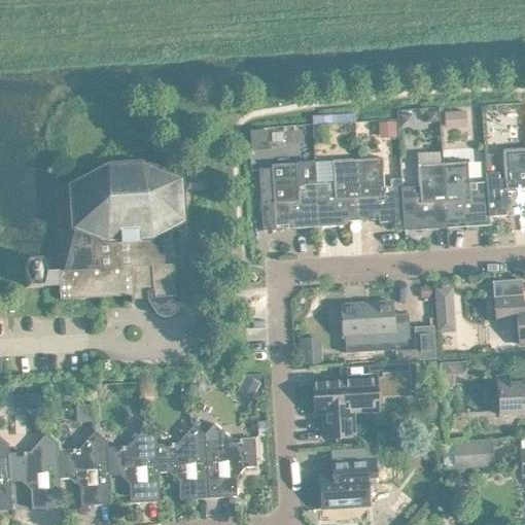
[(466,109),(444,110),(445,119),(445,128),(467,127),(466,109)]
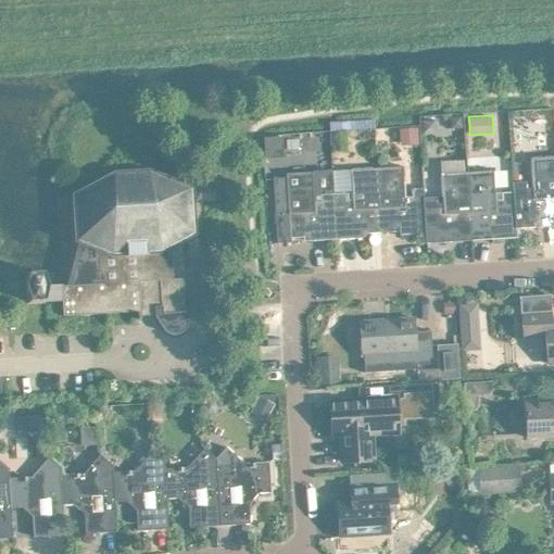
[(462,116),(450,116),(450,127),(462,127),(462,116)]
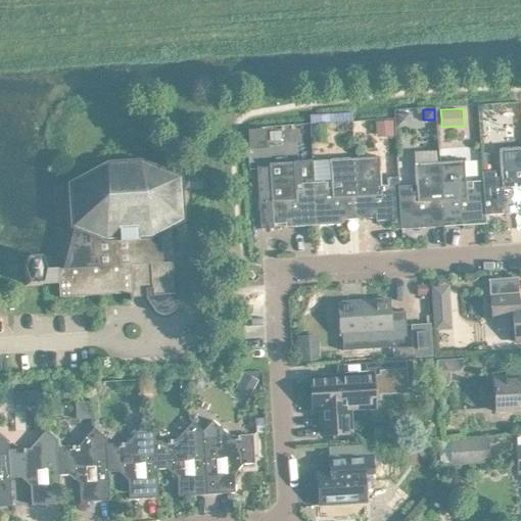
[(410,112),(396,112),(397,126),(410,125),(410,112)]
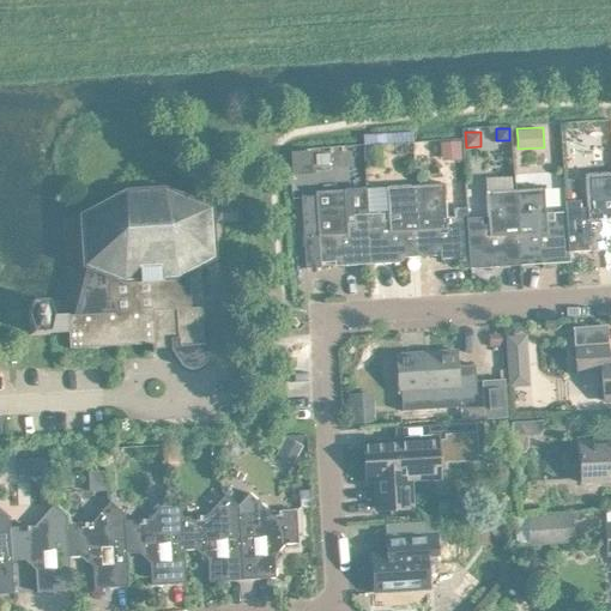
[(460,139),(441,140),(441,158),(461,158),(460,139)]
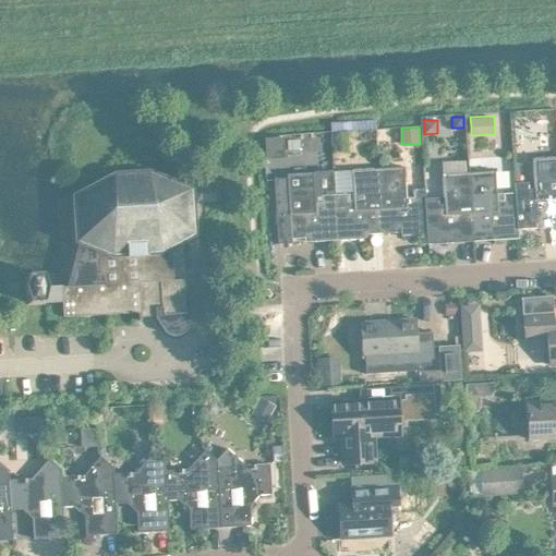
[(343,131),(331,131),(331,145),(335,145),(335,150),(345,149),(343,131)]
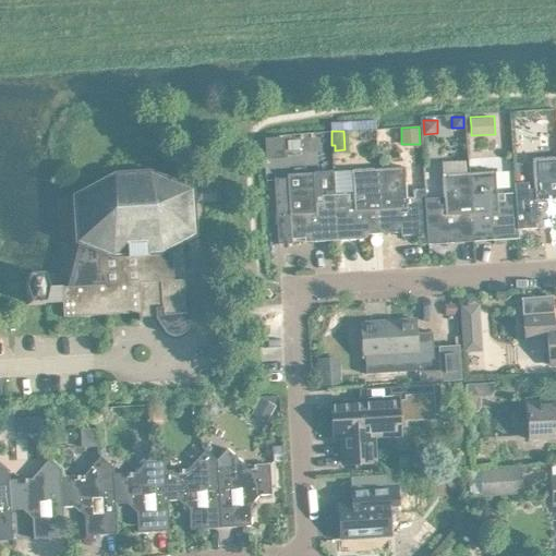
[(267,157),(283,156),(282,136),(266,137),(267,157)]
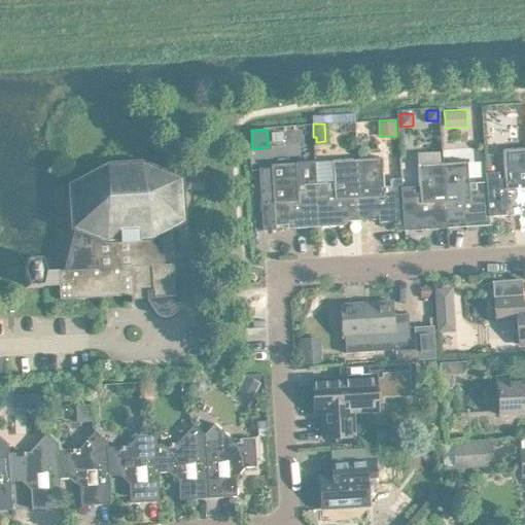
[(519,209),(524,208),(524,147),(503,149),(505,177),(499,178),(498,171),(486,172),(486,180),(487,180),(488,215),(489,215),(514,213),(514,206),(519,206),(519,209)]
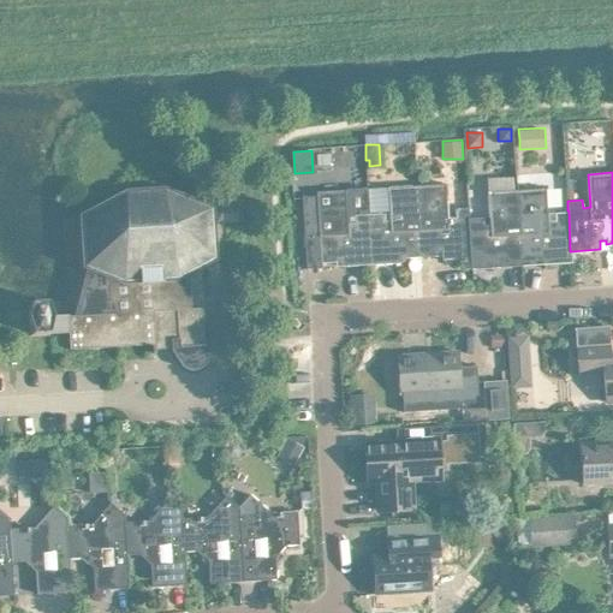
[(441,259),(470,257),(471,257),(469,216),(470,216),(469,207),(454,207),(456,215),(448,215),(446,183),(417,184),(421,256),(435,255),(435,250),(441,250),(441,259)]
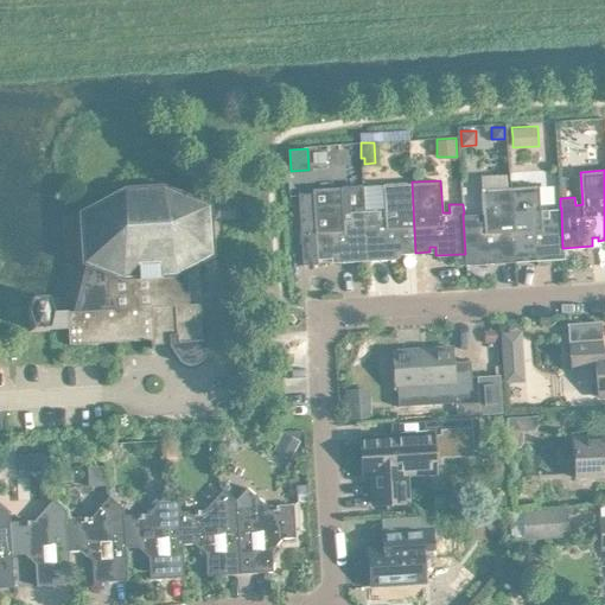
[(74,310),(50,311),(45,295),(27,297),(24,313),(29,330),(48,329),(48,326),(68,325),(69,343),(153,338),(153,329),(169,328),(169,342),(170,343),(180,358),(182,361),(184,362),(185,363),(189,363),(190,364),(192,363),(193,363),(196,363),(198,362),(201,361),(202,360),(203,358),(204,356),(204,355),(205,352),(205,351),(205,349),(204,339),(202,339),(199,301),(188,303),(186,268),(214,253),(210,203),(163,184),(163,182),(160,182),(160,184),(145,185),(145,183),(142,183),(142,185),(128,185),(128,183),(125,184),(125,185),(80,210),(83,261),(86,262),(74,310)]
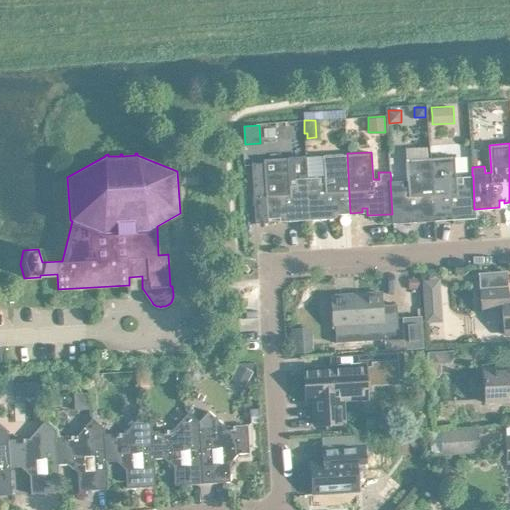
[(338,213),(350,213),(347,153),(323,154),(324,182),(319,182),(318,176),(306,177),(309,219),(333,217),(333,210),(338,210),(338,213)]
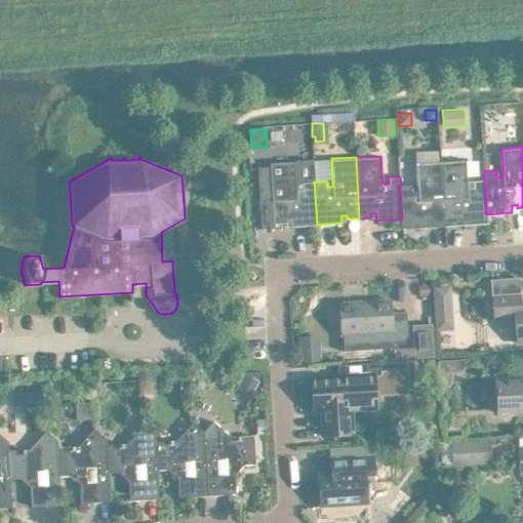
[(487,223),(487,214),(486,214),(485,179),(484,179),(474,180),(474,188),(469,188),(467,159),(441,161),(445,222),(457,220),(457,217),(463,217),(463,225),(487,223)]
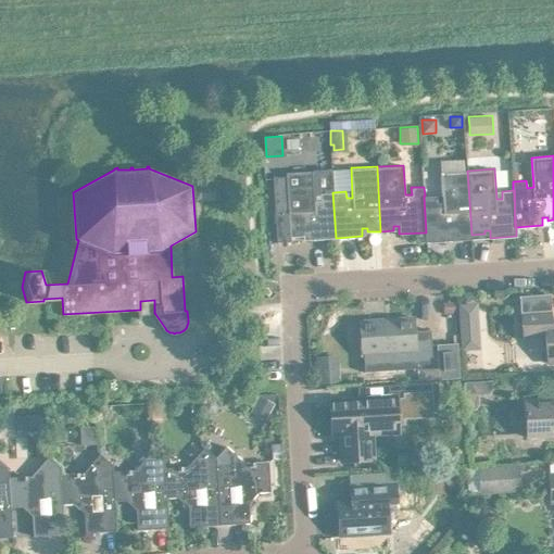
[(310,239),(336,238),(332,192),(320,192),(322,200),(315,200),(313,171),(286,172),(286,176),(273,177),(277,241),(291,241),(290,237),(303,236),(303,231),(309,231),(310,239)]
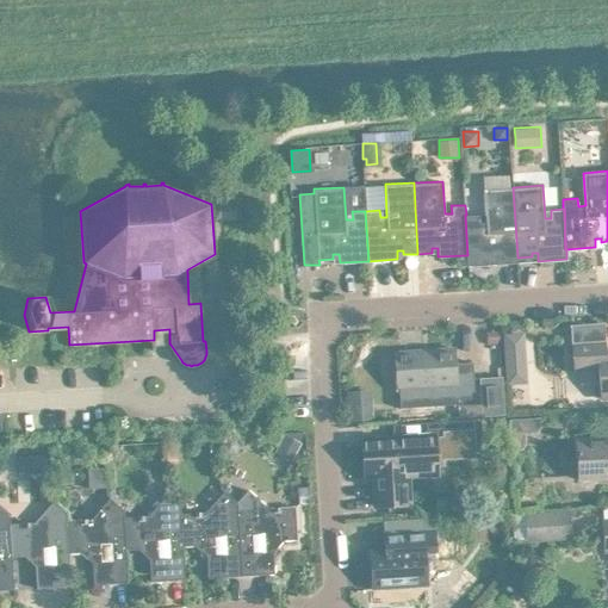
[(503,259),(517,258),(513,187),(484,188),(486,222),(479,222),(479,215),(466,215),(465,215),(467,255),(466,255),(467,266),(497,264),(496,255),(503,254),(503,259)]
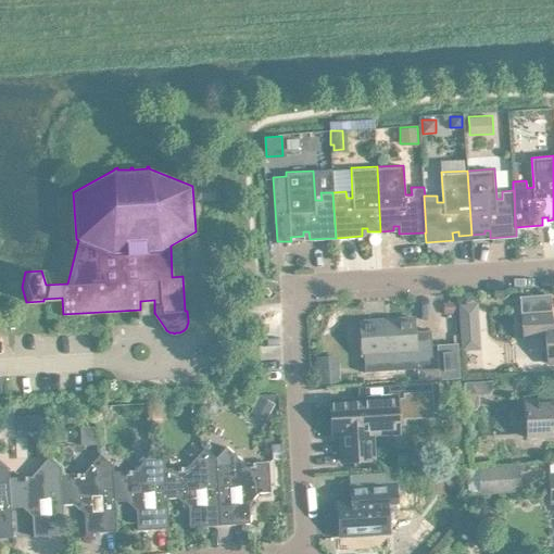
[(456,312),(455,301),(443,301),(444,313),(456,312)]
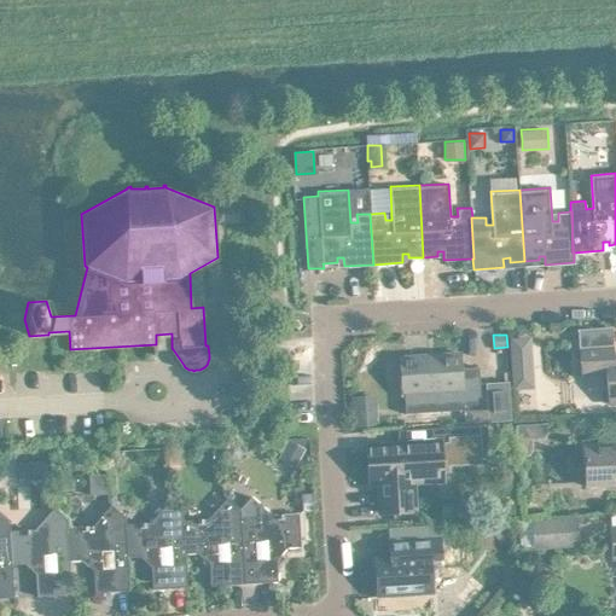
[(532,336),(510,337),(510,354),(533,353),(532,336)]
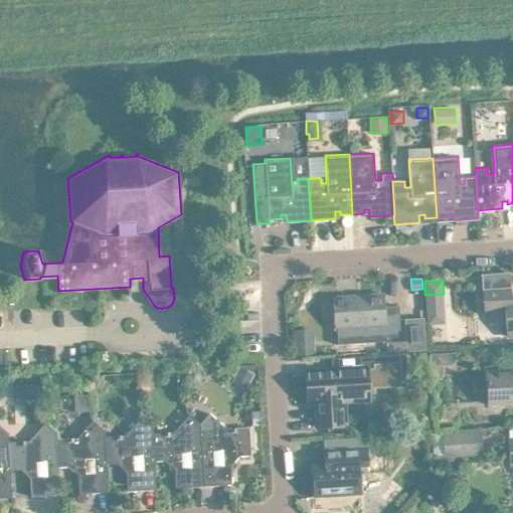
[(506,334),(512,333),(512,301),(511,302),(510,287),(483,289),(485,312),(505,311),(506,334)]
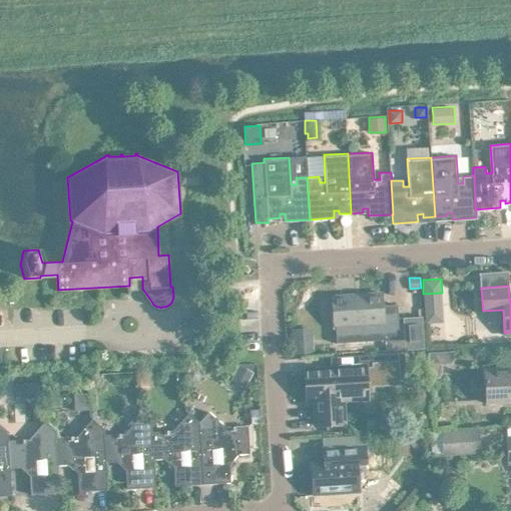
[(331,296),(334,326),(382,323),(383,330),(399,329),(397,304),(382,305),(382,292),(331,296)]
